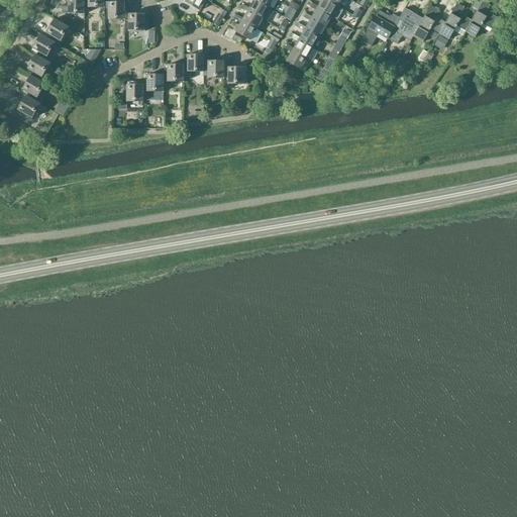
[(85,15),(84,0),(68,0),(69,6),(68,14),(68,15),(85,15)]
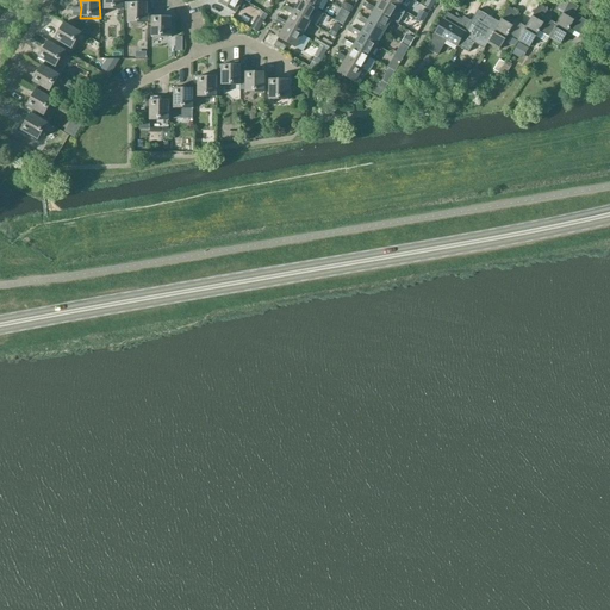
[(123,0),(104,0),(105,10),(124,10),(123,0)]
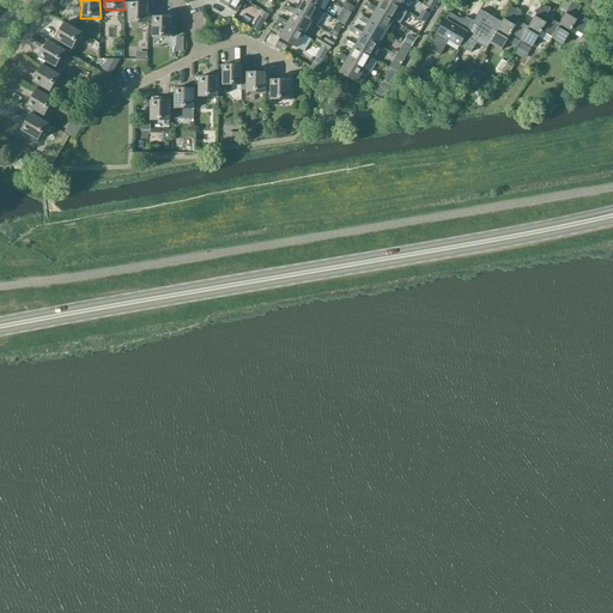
[(243,0),(222,0),(219,4),(237,13),(246,0),(243,0)]
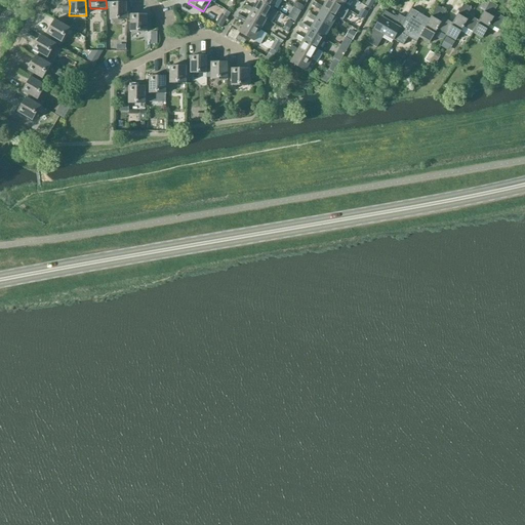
[(258,0),(251,0),(257,3),(253,9),(252,11),(267,21),(273,9),(258,0)]
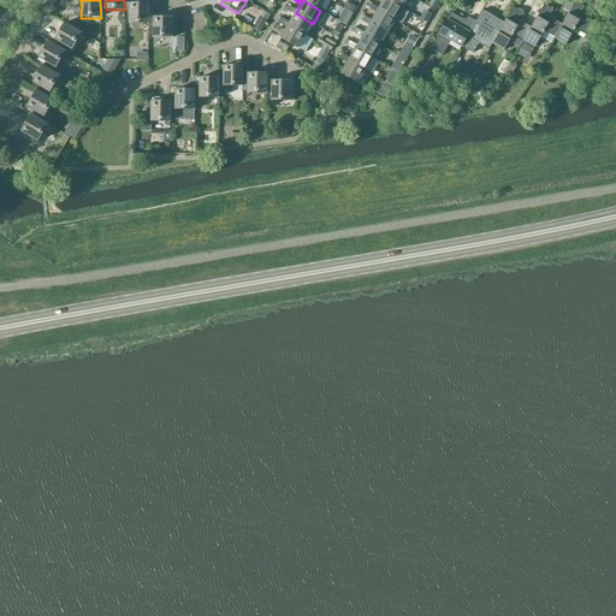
[(303,0),(320,11),(326,0),(303,0)]
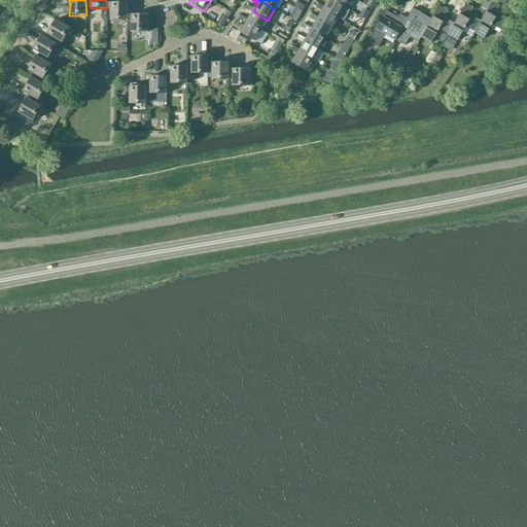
[(331,0),(326,0),(328,1),(324,7),(323,9),(338,18),(339,18),(344,21),(350,10),(345,7),(331,0)]
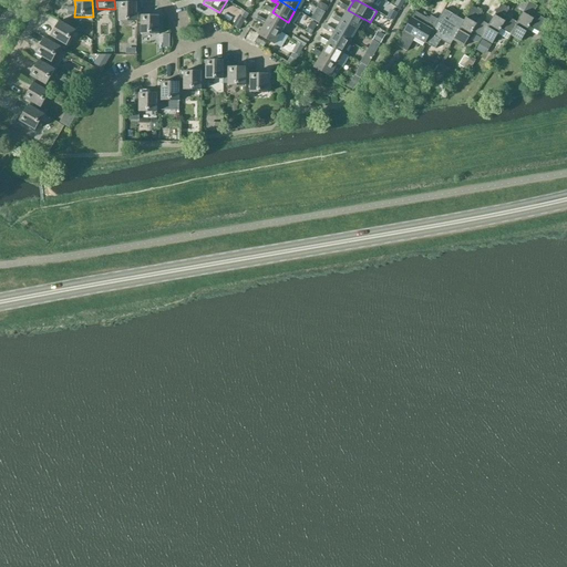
[(398,0),(394,6),(401,9),(405,0),(398,0)]
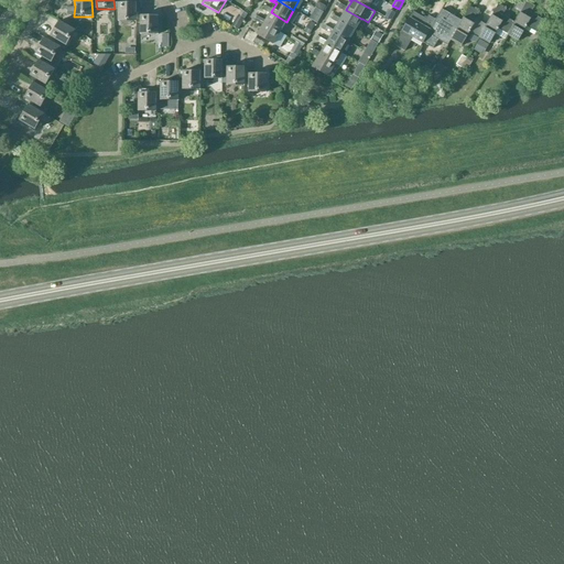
[(514,22),(508,35),(518,41),(525,26),(537,32),(543,20),(531,13),(534,7),(527,1),(514,22)]
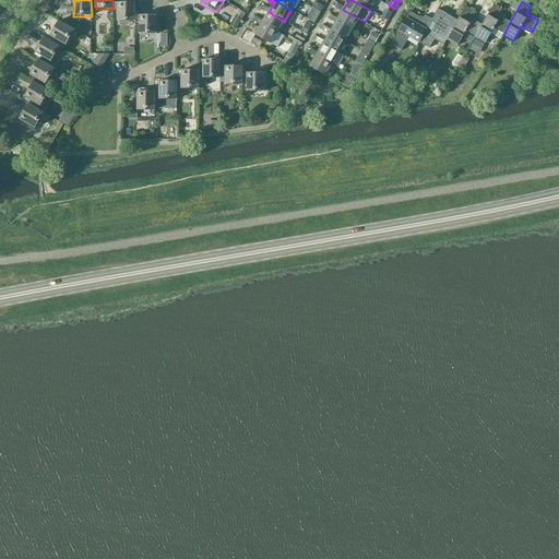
[(325,8),(322,7),(316,2),(312,8),(322,13),(325,8)]
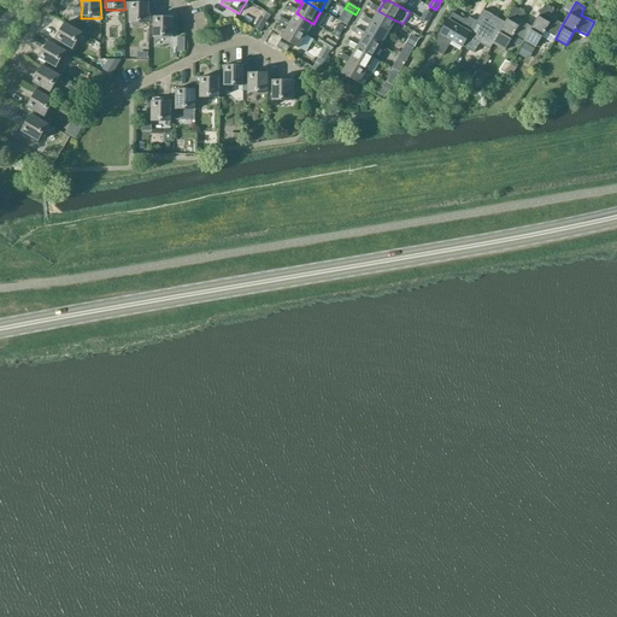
[(130,12),(130,24),(148,24),(150,4),(127,4),(127,12),(130,12)]
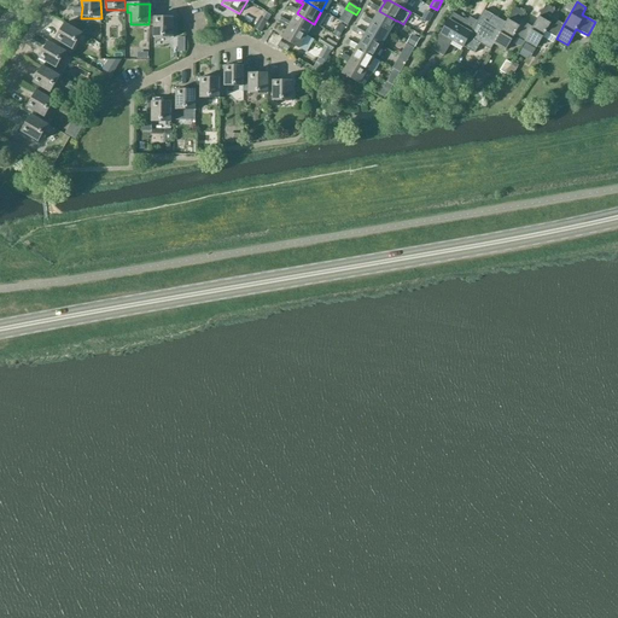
[(379,11),(380,9),(373,5),(371,9),(378,13),(373,22),(372,24),(389,34),(396,21),(379,11)]
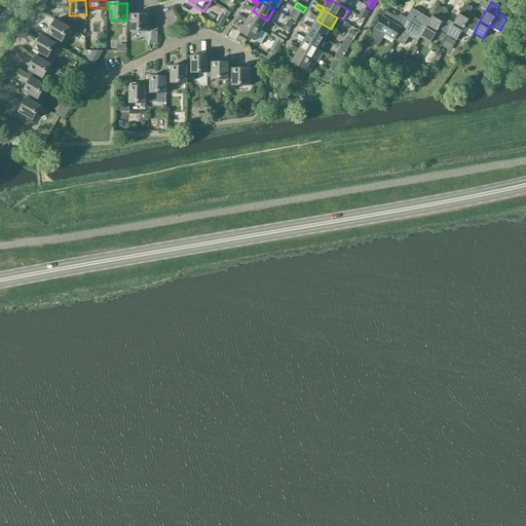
[(480,21),(468,14),(473,8),(464,4),(453,24),(454,24),(446,35),(457,41),(464,28),(474,33),(480,21)]
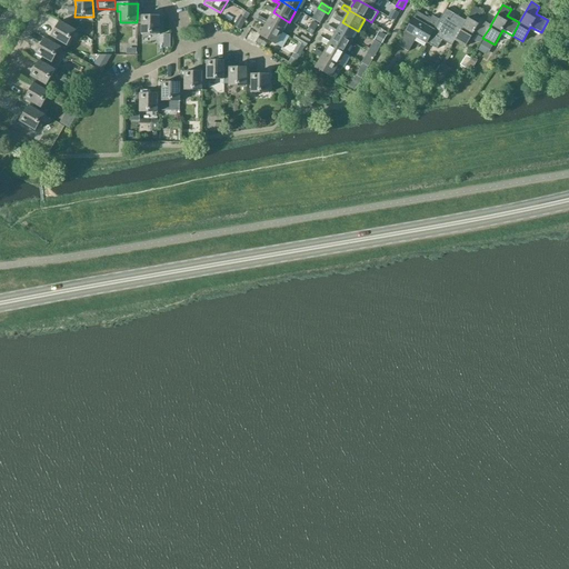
[(273,12),(275,10),(268,6),(266,10),(272,15),(268,21),(267,23),(282,33),(289,22),(273,12)]
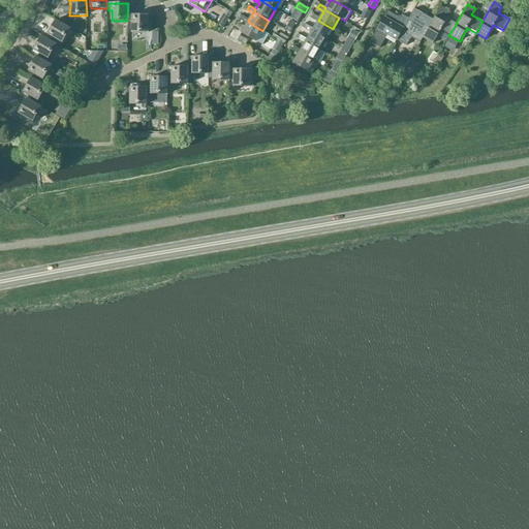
[(457,24),(456,24),(445,17),(448,11),(441,7),(433,20),(429,26),(430,27),(423,38),(433,43),(440,31),(448,35),(457,24)]
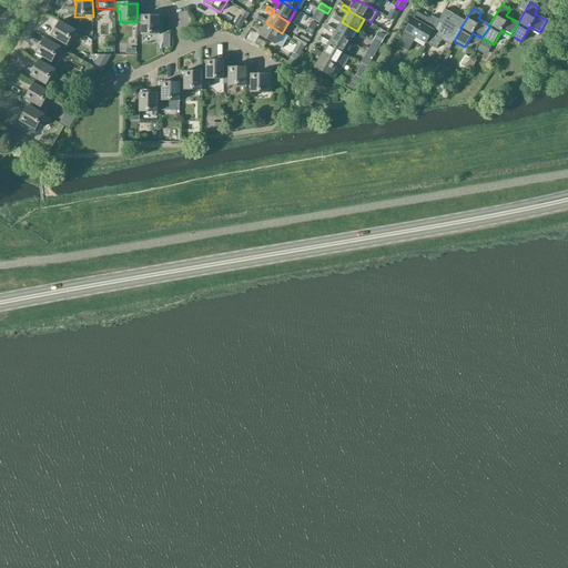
[(453,13),(453,14),(445,10),(438,20),(433,30),(434,31),(426,43),(436,50),(445,36),(454,41),(462,29),(460,28),(465,21),(453,13)]
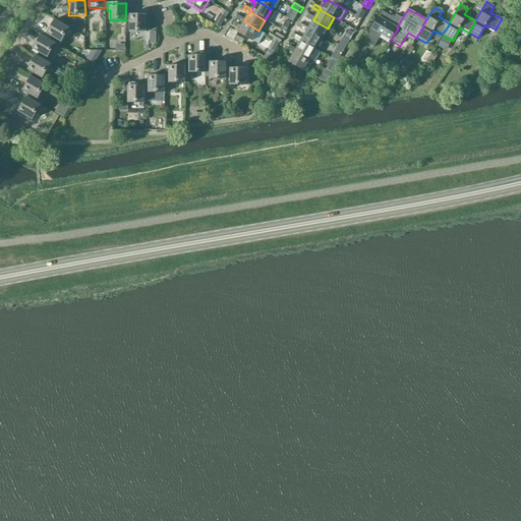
[(382,11),(364,42),(374,48),(382,35),(391,40),(398,29),(397,27),(402,18),(396,15),(394,18),(390,15),(382,11)]
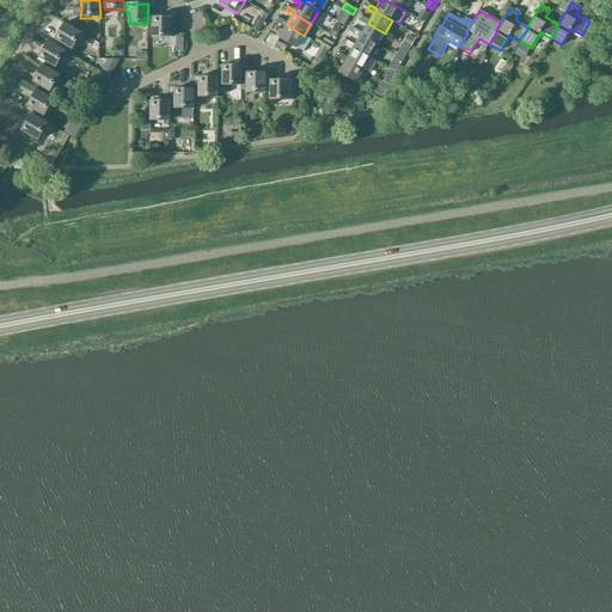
[(346,20),(337,14),(334,20),(342,25),(346,20)]
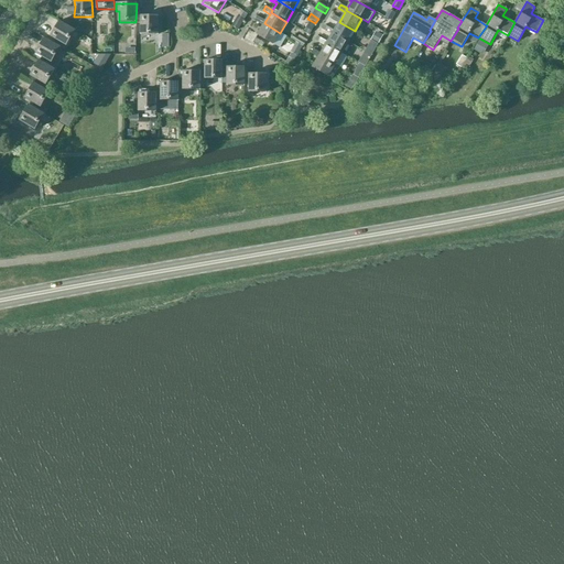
[(266,21),(259,18),(256,15),(253,20),(257,22),(263,25),(257,35),(273,45),(280,33),(264,23),(266,21)]
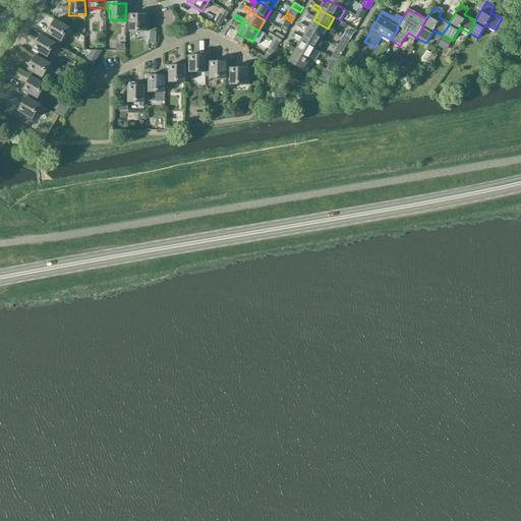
[(313,20),(314,18),(308,14),(306,18),(312,22),(308,29),(307,31),(322,39),(328,29),(313,20)]
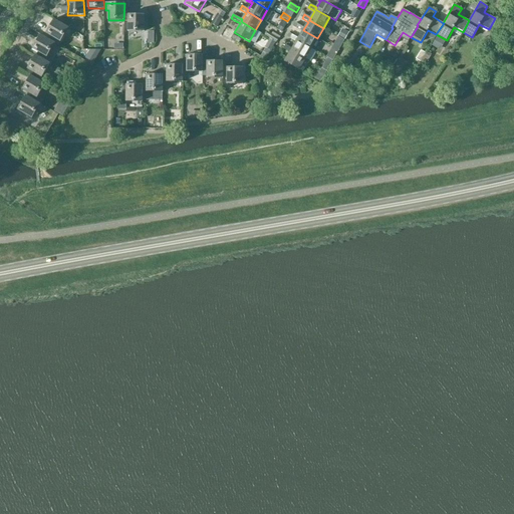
[(145,32),(145,15),(129,15),(129,32),(145,32)]
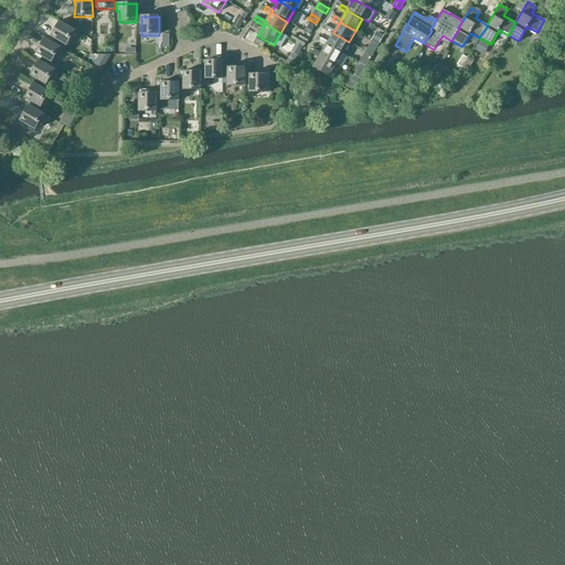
[(232,28),(238,31),(245,20),(238,17),(232,28)]
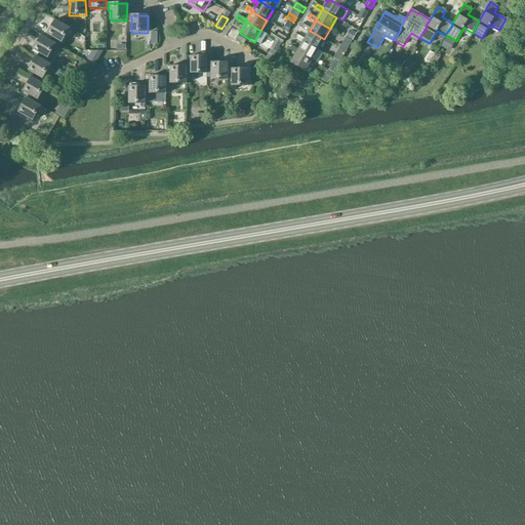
[(294,24),(293,23),(288,19),(283,30),(288,33),(294,24)]
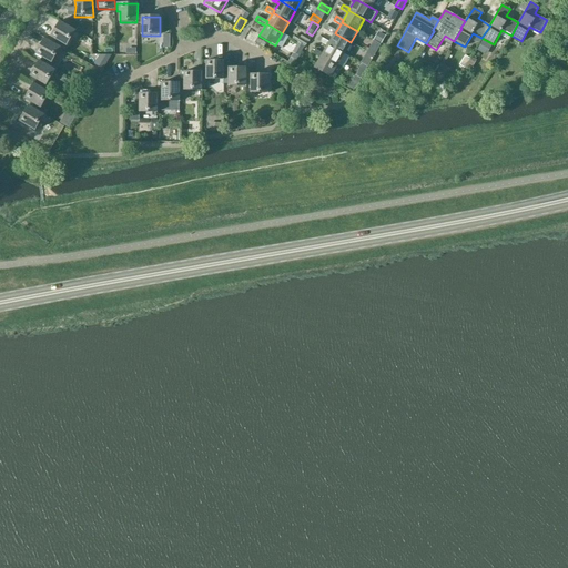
[(67,47),(75,31),(60,22),(51,37),(67,47)]
